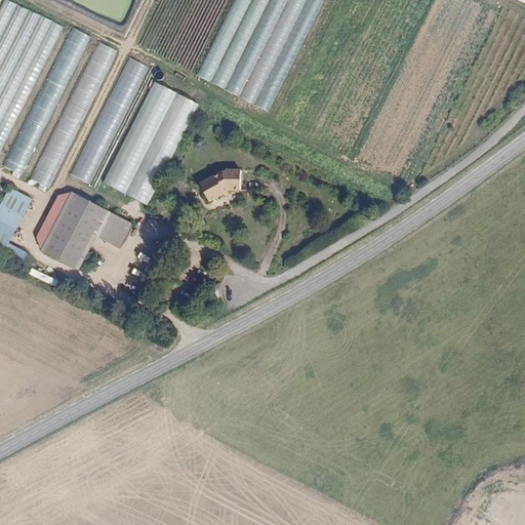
[(0,158),(62,27),(6,0),(0,13),(0,158)]
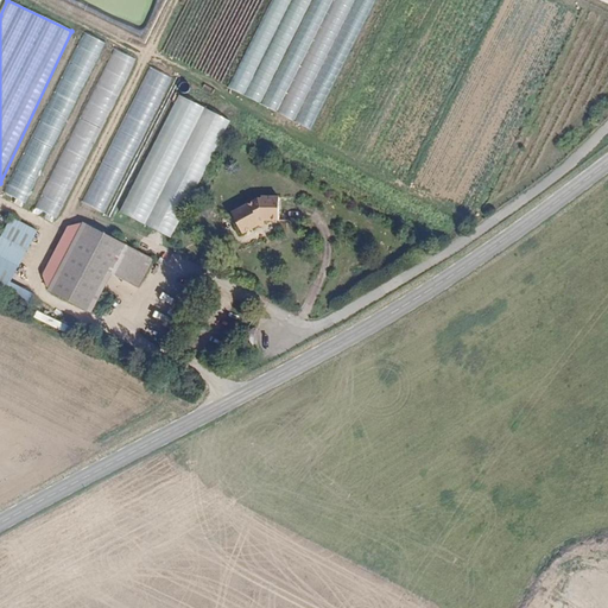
[(272,0),(234,95),(320,131),(373,0),(272,0)]
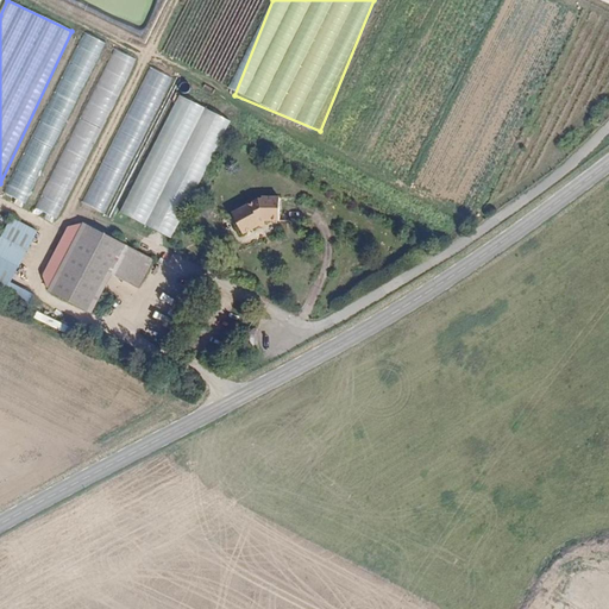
[(80,31),(7,195),(30,206),(102,41),(80,31)]
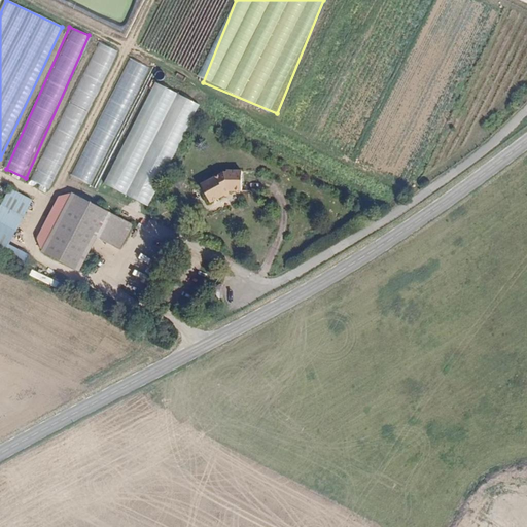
[(33,182),(53,190),(115,49),(96,40),(33,182)]
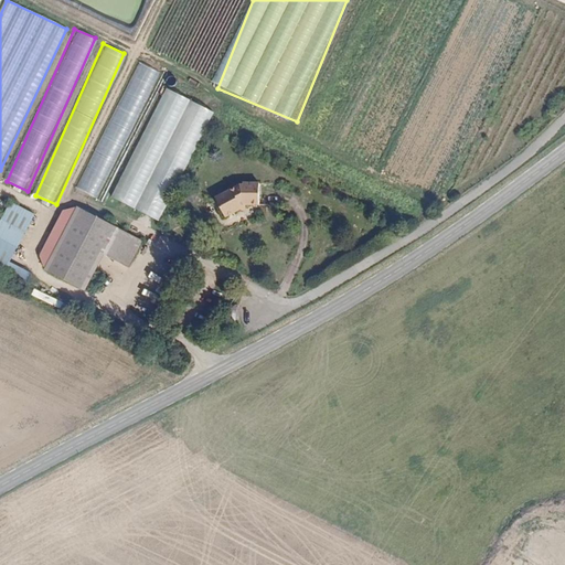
[(103,200),(157,70),(135,61),(81,191),(103,200)]
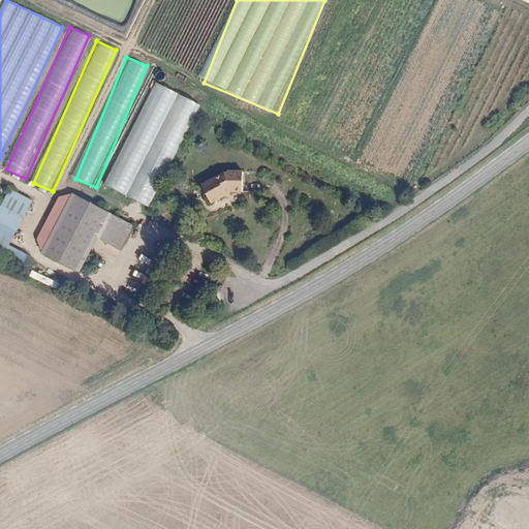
[(152,208),(197,103),(180,96),(181,94),(153,82),(106,188),(152,208)]
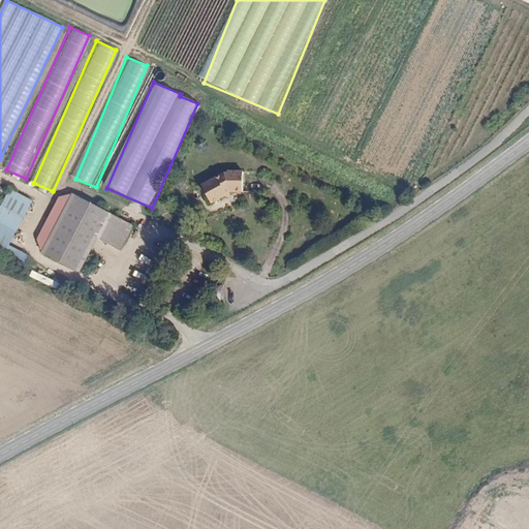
[(214,164),(192,177),(203,193),(217,185),(216,183),(219,182),(234,181),(232,160),(218,161),(218,163),(214,164)]
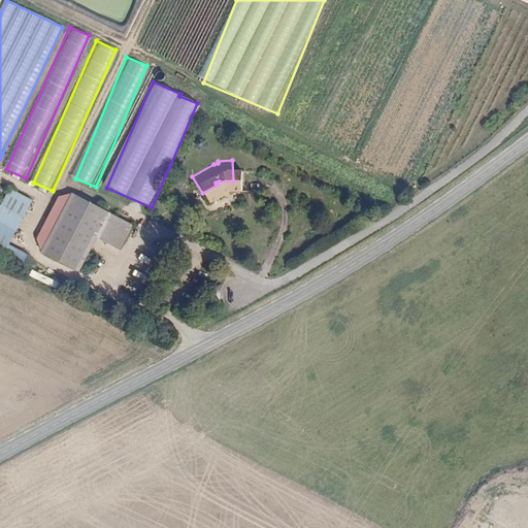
[(130,242),(142,220),(84,190),(54,246),(90,265),(107,231),(130,242)]
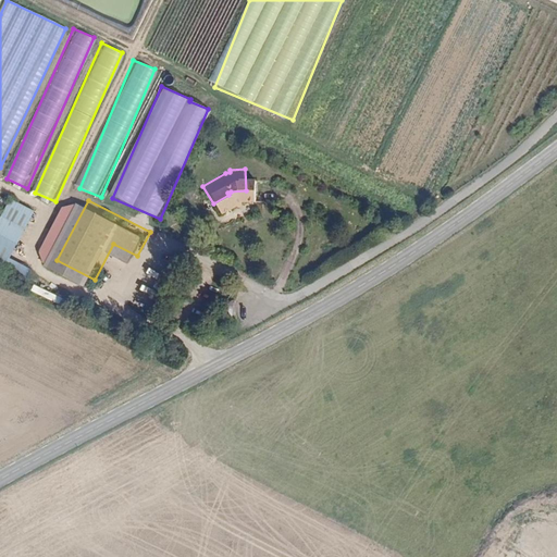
[(21,255),(28,238),(5,227),(0,237),(0,258),(37,277),(41,267),(21,255)]
